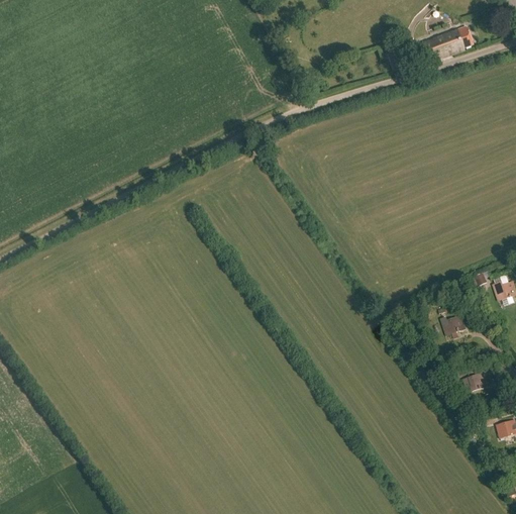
[(472,43),(466,25),(417,43),(425,64),(463,48),(462,46),(472,43)]
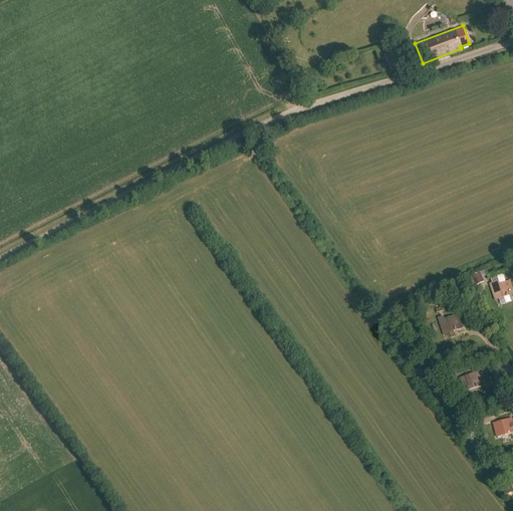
[(385,53),(390,69),(398,67),(392,50),(385,53)]
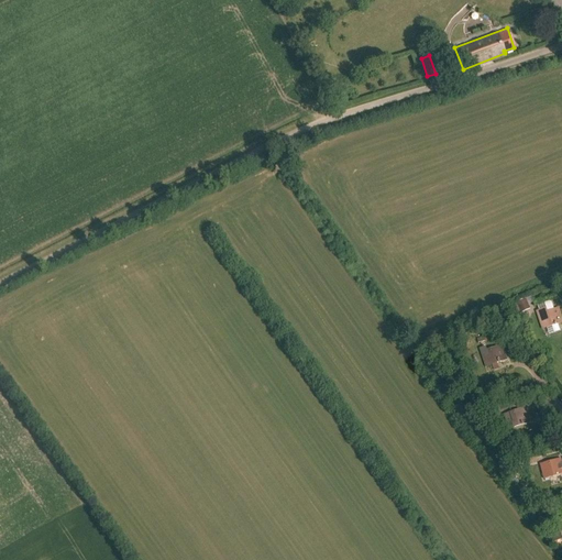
[(519,308),(528,305),(525,296),(516,300),(519,308)]
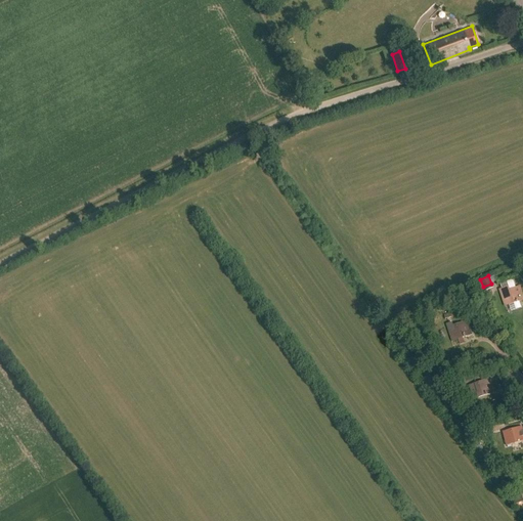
[(479,279),(471,284),(477,297),(485,293),(479,279)]
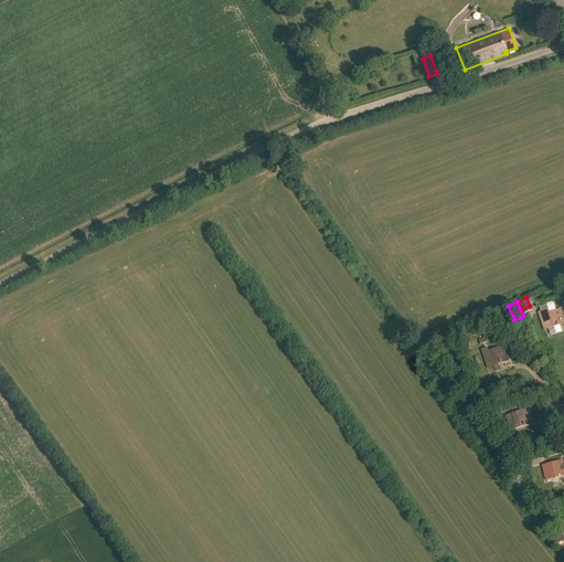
[(543,328),(546,327),(563,320),(563,317),(561,307),(549,310),(547,306),(536,309),(543,328)]
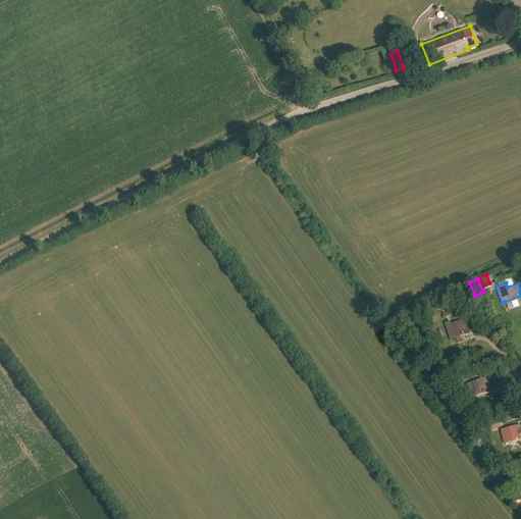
[(444,320),(447,328),(449,338),(468,331),(464,319),(450,323),(448,319),(444,320)]
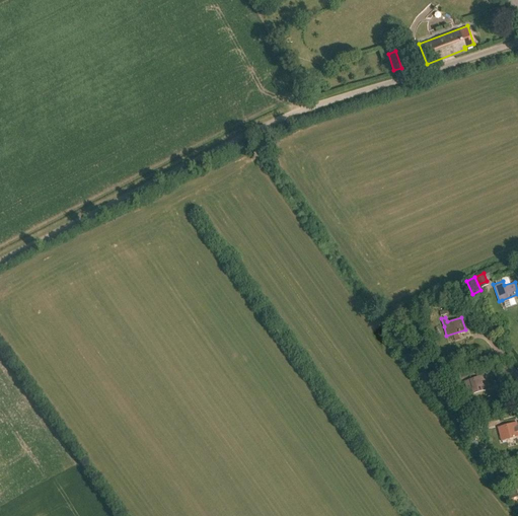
[(471,391),(487,387),(483,374),(467,378),(471,391)]
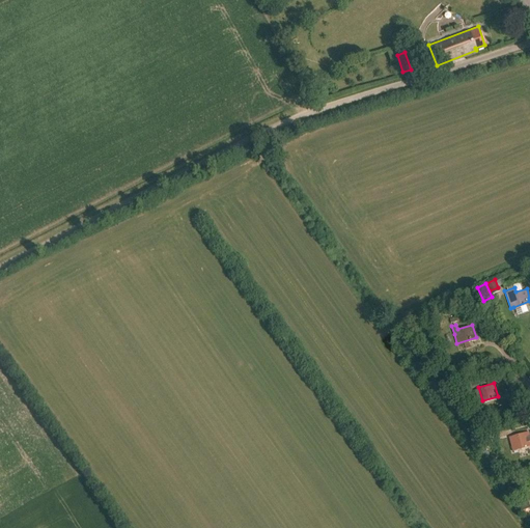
[(529,443),(528,437),(529,436),(529,433),(527,435),(526,431),(510,436),(511,439),(507,441),(510,449),(529,443)]
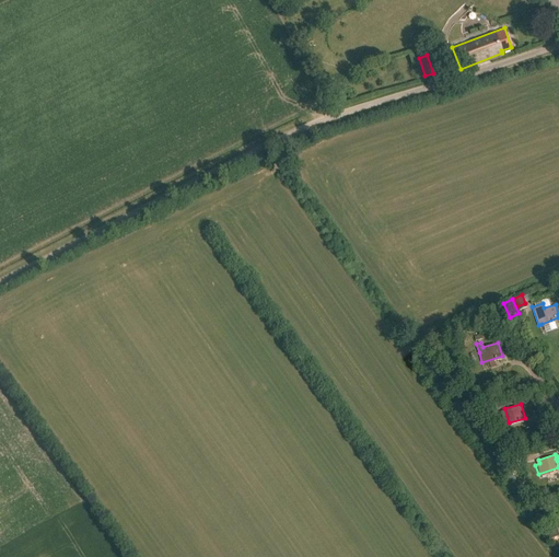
[(508,460),(501,462),(503,468),(510,466),(508,460)]
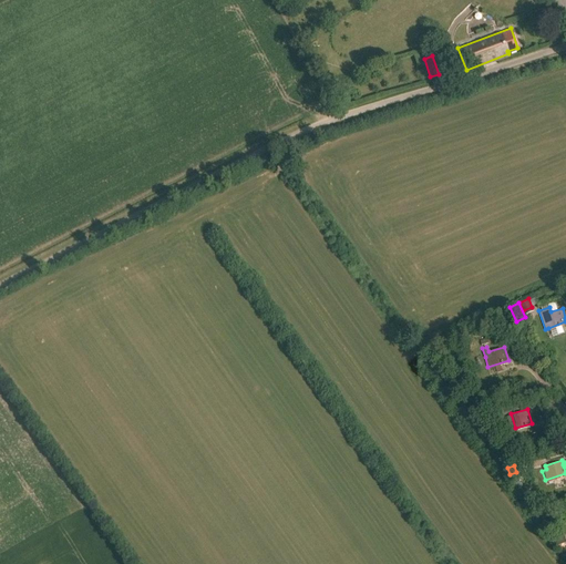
[(516,475),(513,478),(518,486),(522,484),(516,475)]
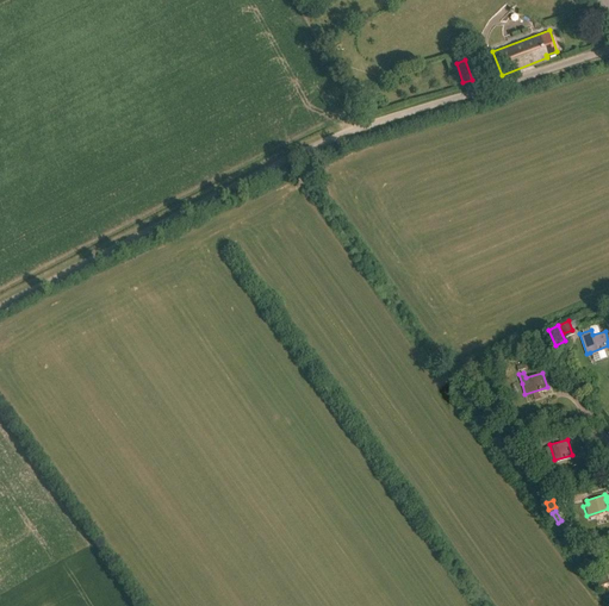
[(608,581),(606,572),(596,574),(600,583),(608,581)]
